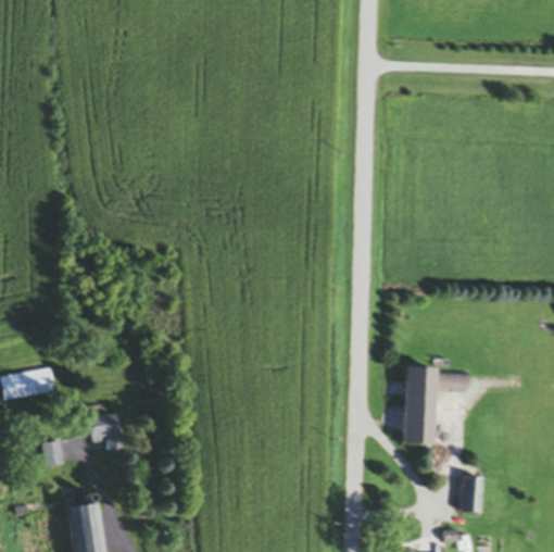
[(408,363),(404,441),(436,443),(439,386),(466,388),(467,366),(408,363)]
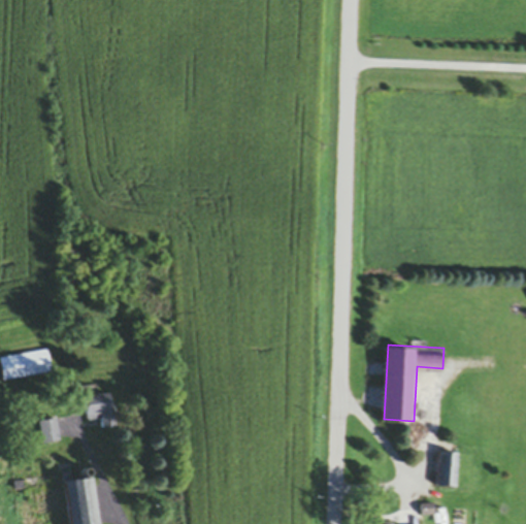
[(52,372),(47,350),(0,356),(0,358),(3,379),(52,372)]
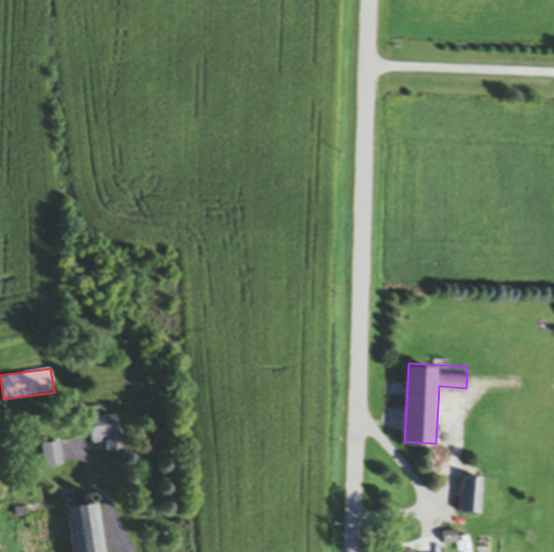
[(105,440),(106,451),(120,450),(118,414),(91,415),(92,441),(105,440)]
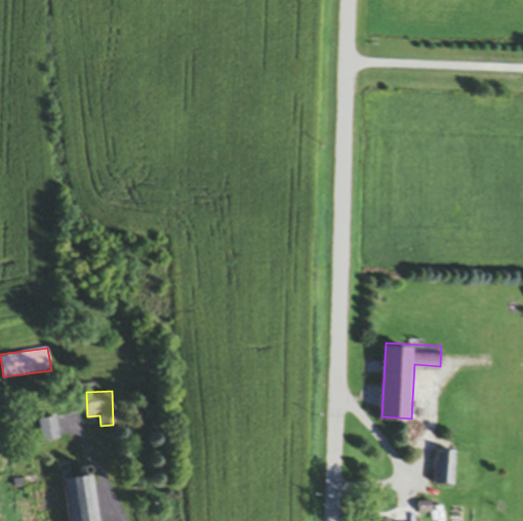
[(40,417),(42,439),(58,438),(56,416),(40,417)]
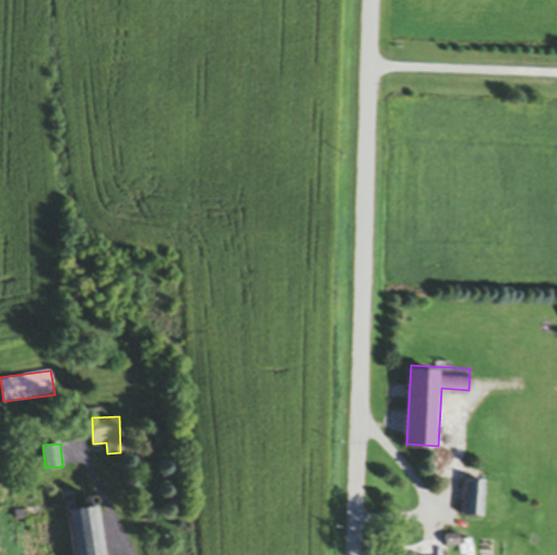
[(467,475),(465,511),(486,511),(487,476),(467,475)]
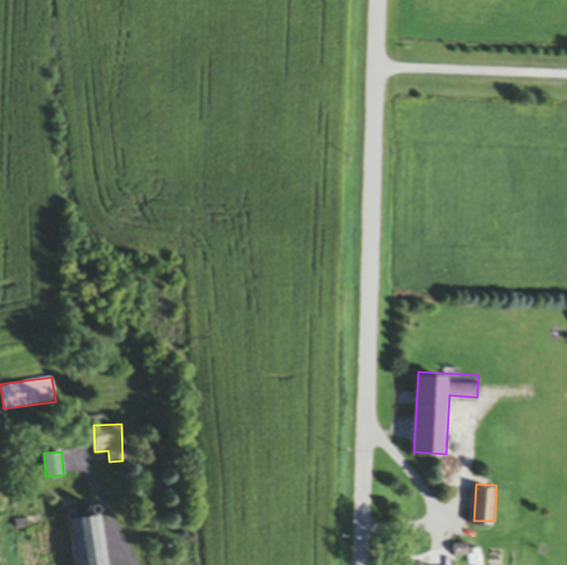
[(76,564),(106,564),(101,514),(71,517),(76,564)]
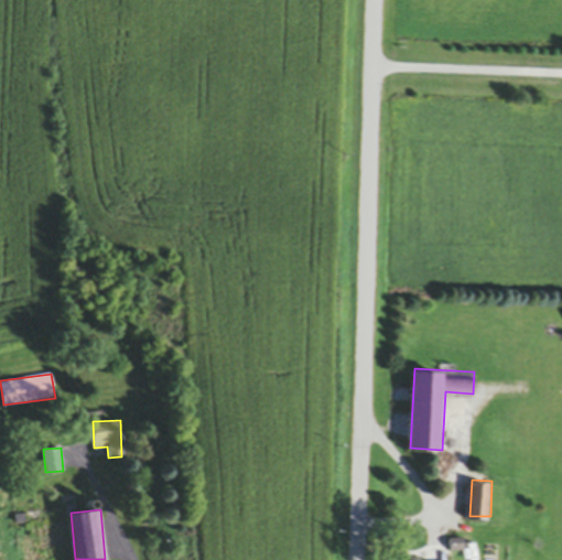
[(465,549),(465,538),(452,538),(452,549),(465,549)]
